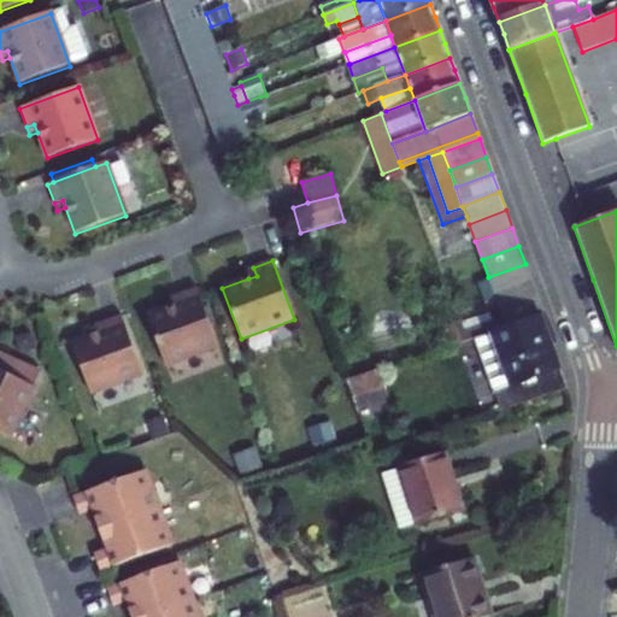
[(488,277),(494,294),(532,281),(526,264),(488,277)]
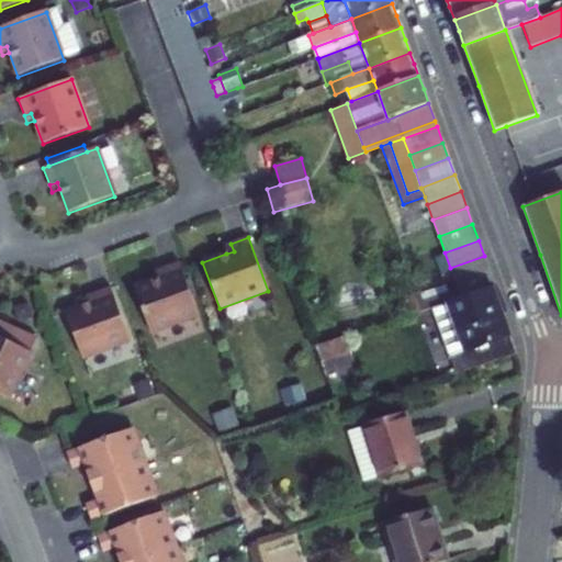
[(231,244),(224,246),(226,254),(234,251),(231,244)]
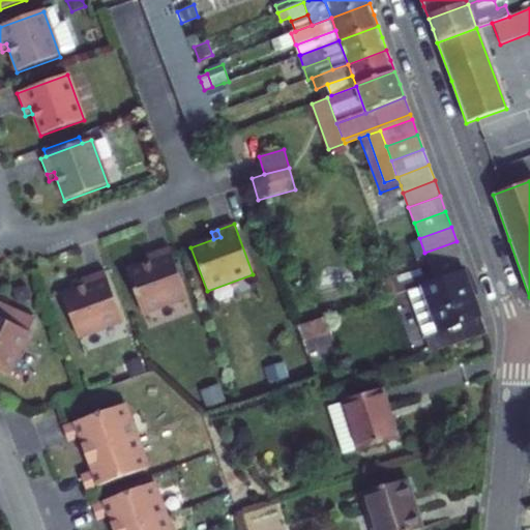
[(430,268),(462,257),(457,241),(424,253),(430,268)]
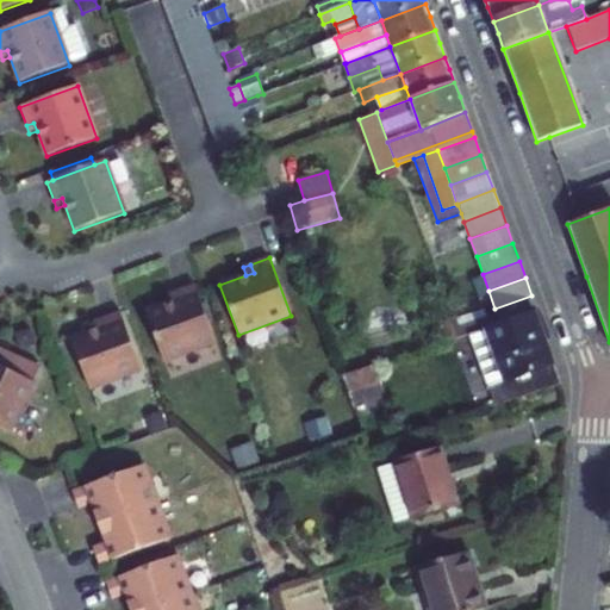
[(172,303),(145,312),(163,362),(216,343),(194,286),(176,292),(179,300),(172,303)]
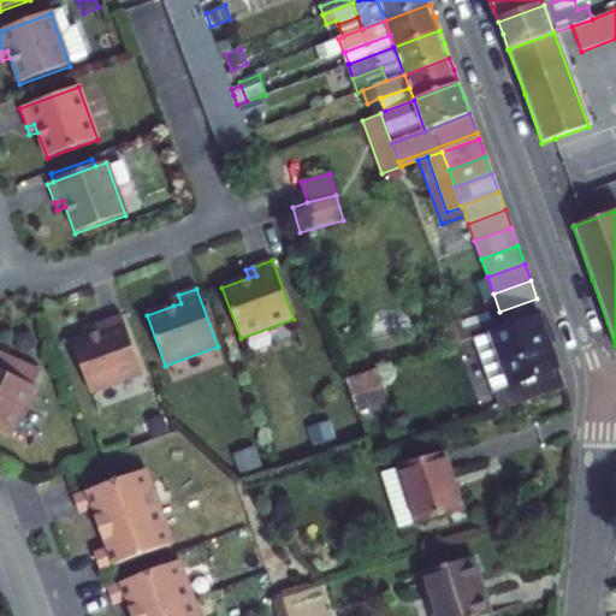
[(170,298),(173,306),(181,303),(178,295),(170,298)]
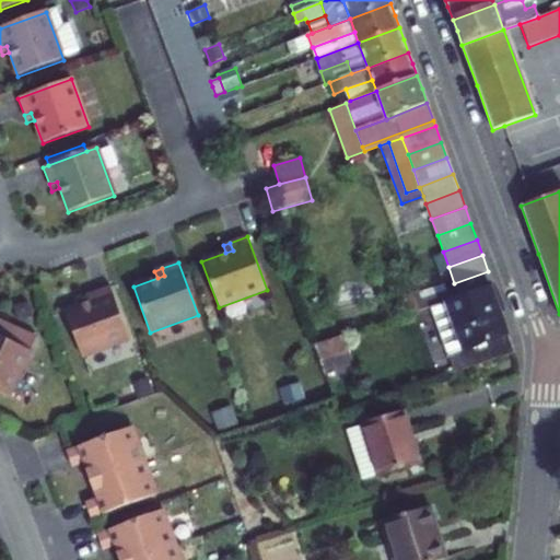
[(493,287),(488,271),(454,283),(456,288),(459,298),(493,287)]
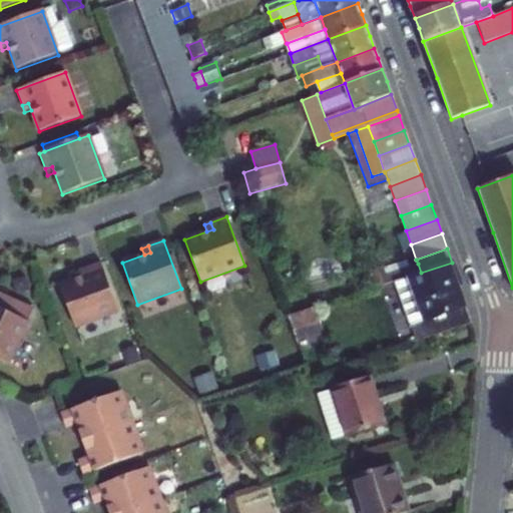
[(417,342),(471,323),(458,288),(454,277),(457,276),(452,263),(421,273),(396,282),(417,342)]
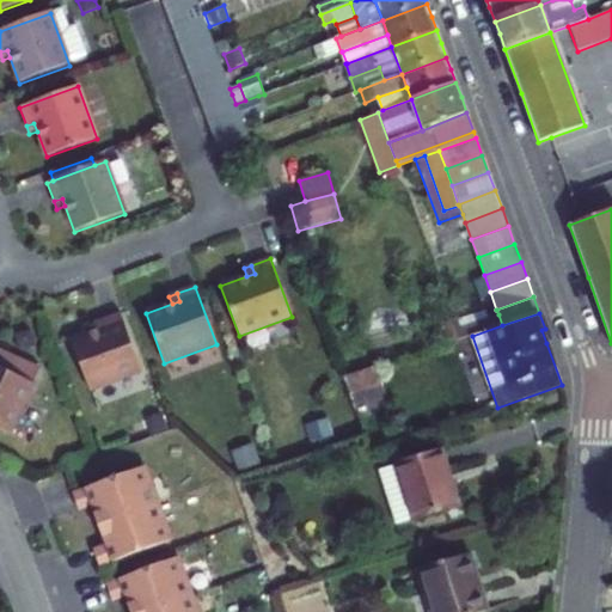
[(97,331),(71,341),(90,391),(142,372),(121,314),(103,320),(105,329),(97,331)]
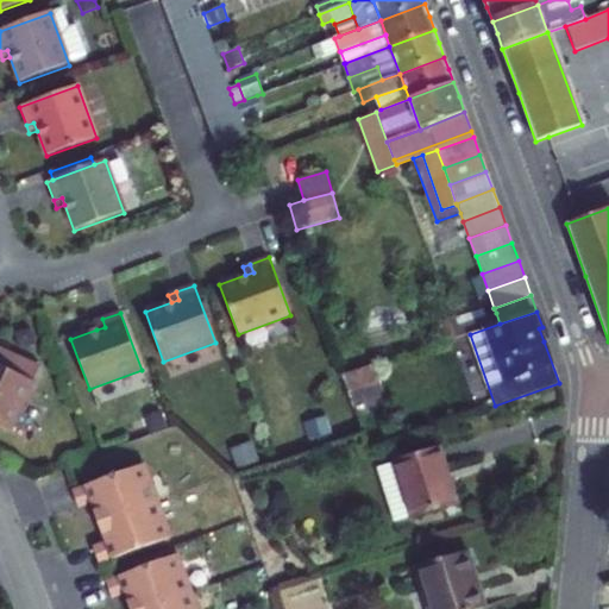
[(496,313),(459,325),(463,337),(470,334),(500,324),(496,313)]
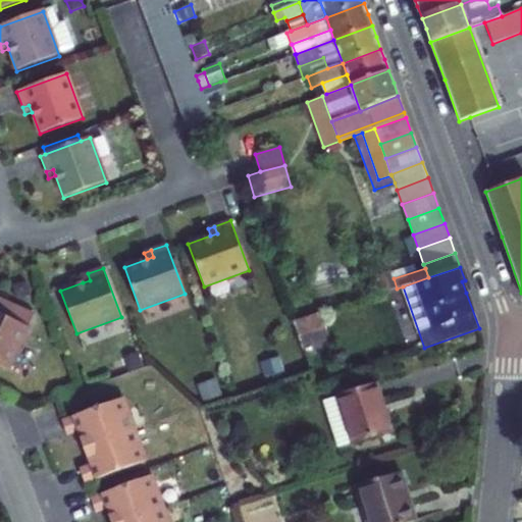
[(383,294),(397,289),(394,278),(390,271),(377,275),(383,294)]
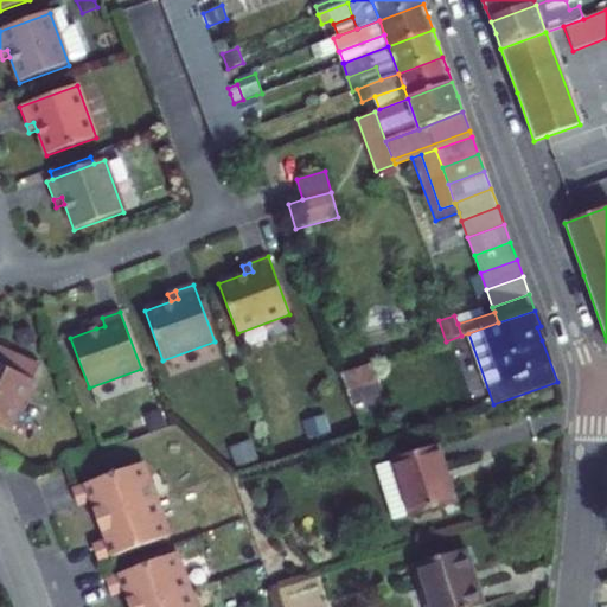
[(102,318),(94,321),(96,328),(104,326),(102,318)]
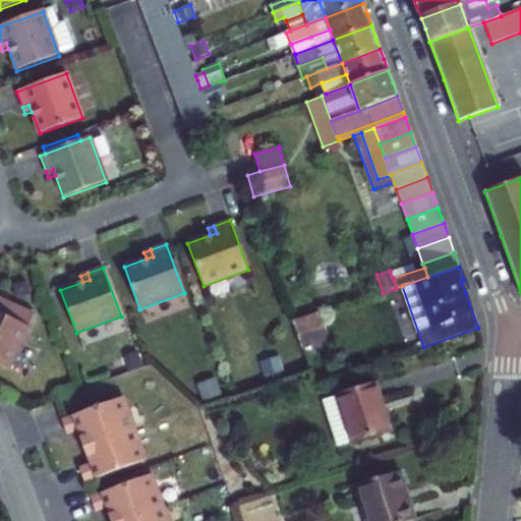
[(26,281),(13,285),(16,297),(30,294),(26,281)]
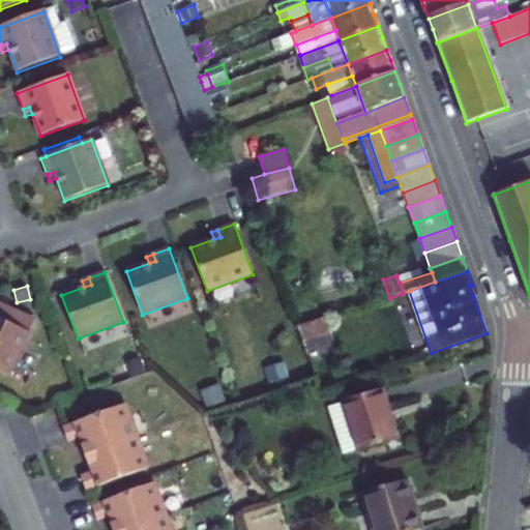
[(0,303),(0,319),(4,321),(9,308),(0,303)]
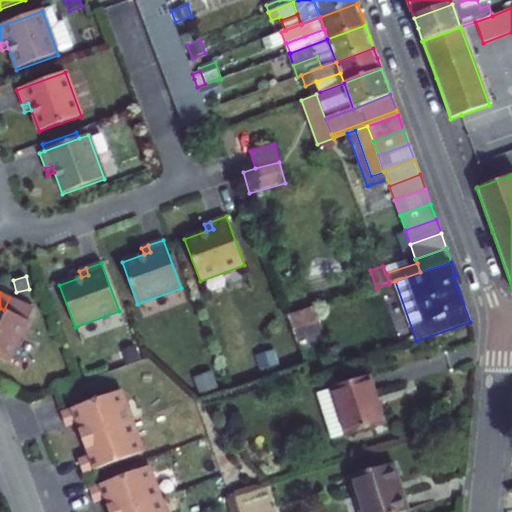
[(9,298),(4,310),(26,321),(32,308),(9,298)]
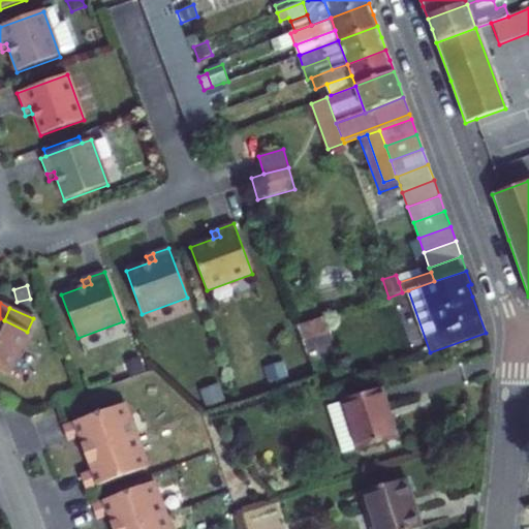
[(330,331),(324,317),(298,325),(303,340),(330,331)]
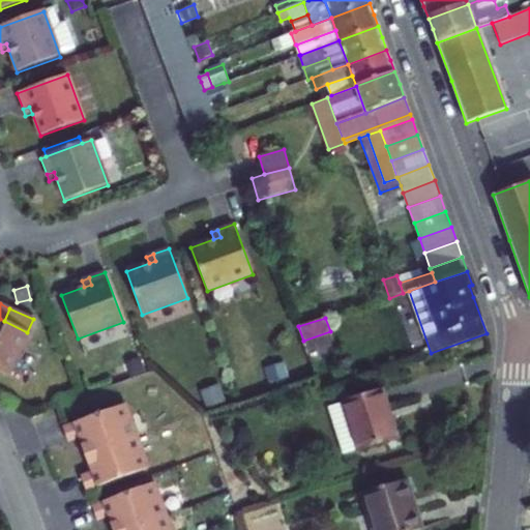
[(4,321),(0,319),(0,373),(8,377),(29,333),(27,332),(4,321)]
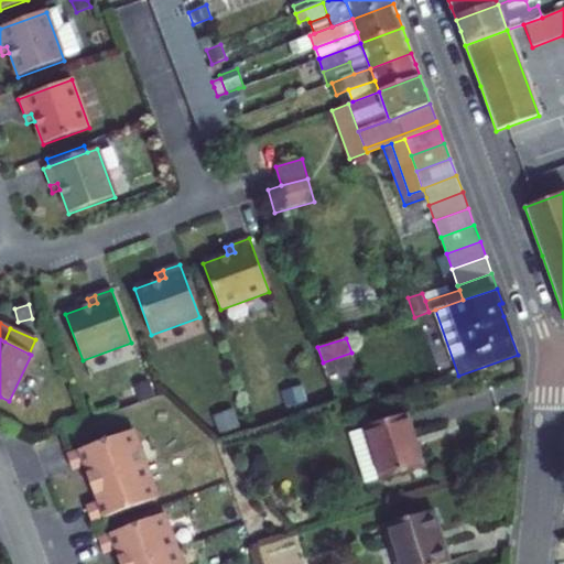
[(154,397),(149,381),(136,387),(141,402),(154,397)]
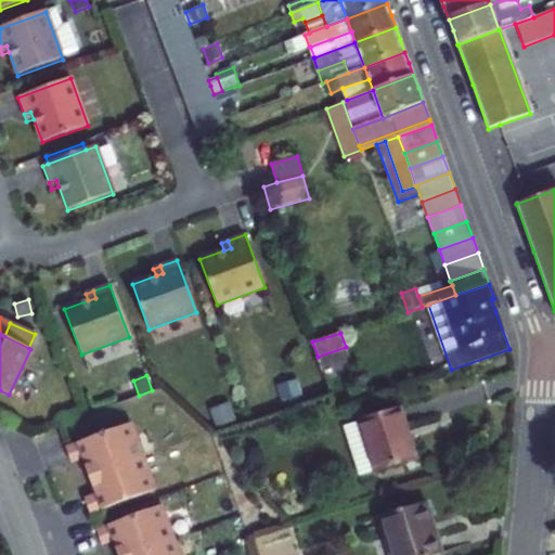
[(297,381),(278,386),(282,401),(301,396),(297,381)]
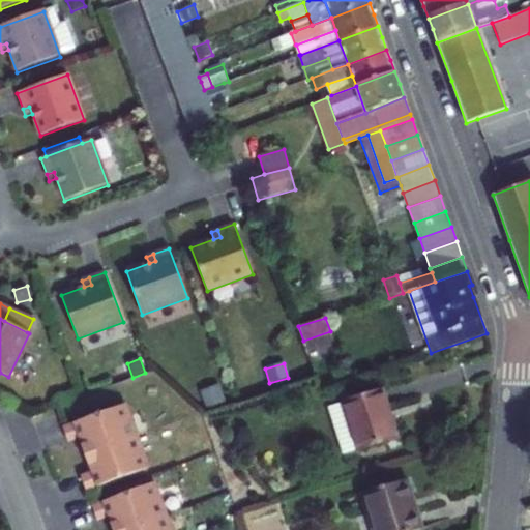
[(219,385),(201,391),(207,408),(226,402),(219,385)]
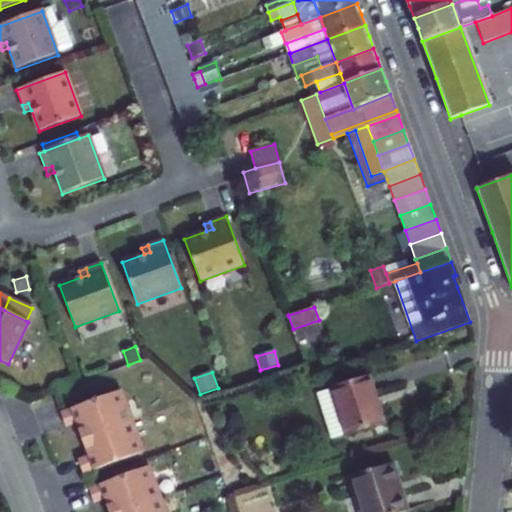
[(333,389),(347,435),(383,424),(369,378),(333,389)]
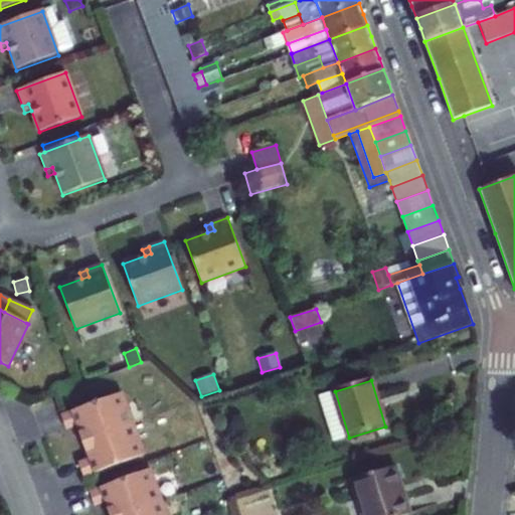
[(333,443),(349,438),(335,391),(319,396),(333,443)]
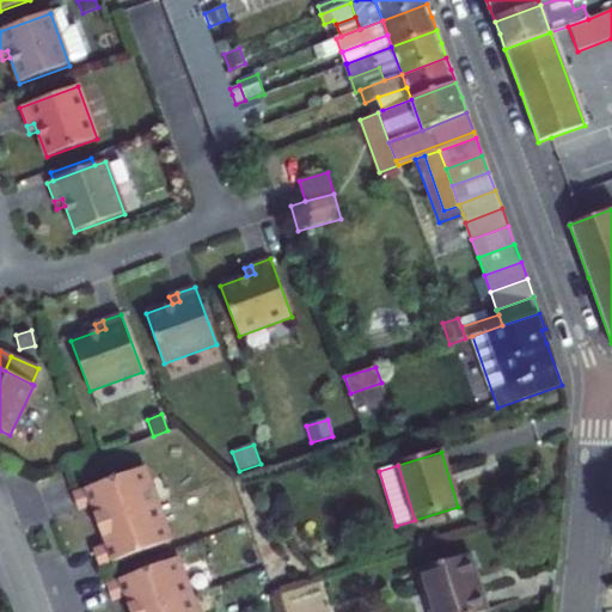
[(93,551),(101,569),(172,542),(145,469),(73,495),(79,512),(91,508),(106,546),(93,551)]
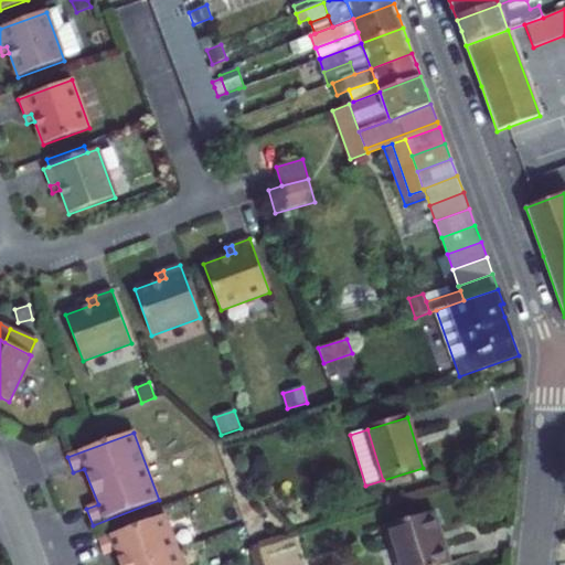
[(397,564),(446,564),(450,564),(434,511),(386,525),(397,564)]
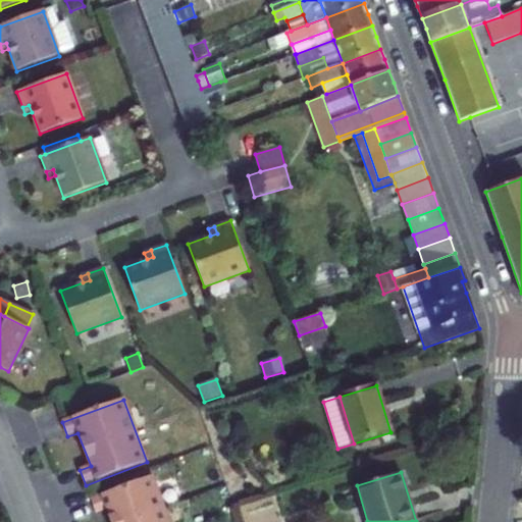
[(168,521),(151,476),(91,499),(97,514),(107,510),(111,521),(168,521)]
